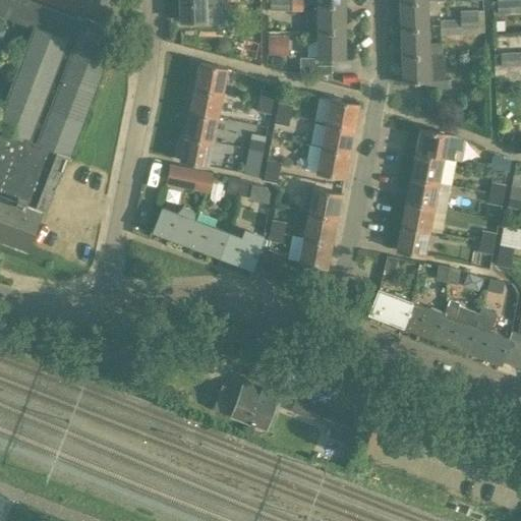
[(99,75),(116,30),(83,17),(82,20),(27,0),(0,0),(0,236),(25,246),(40,208),(36,206),(40,195),(44,196),(51,181),(46,179),(56,152),(69,157),(70,156),(68,155),(99,75)]
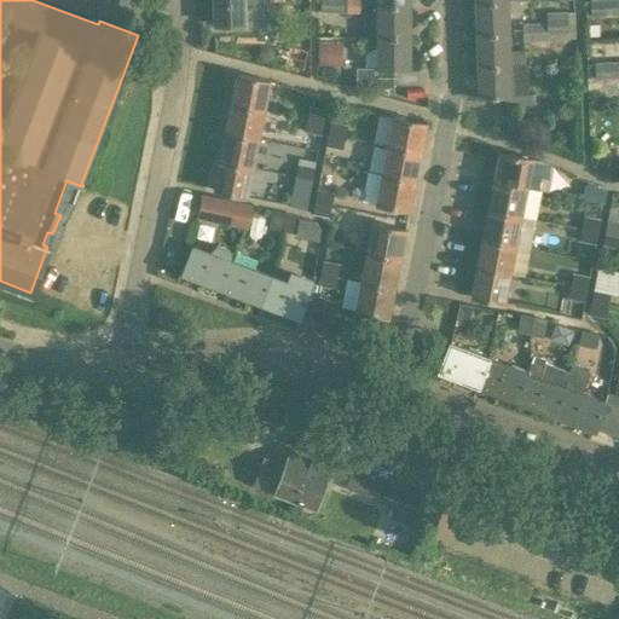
[(243,5),(242,0),(213,0),(214,24),(243,24),(243,28),(264,28),(262,4),(243,5)]
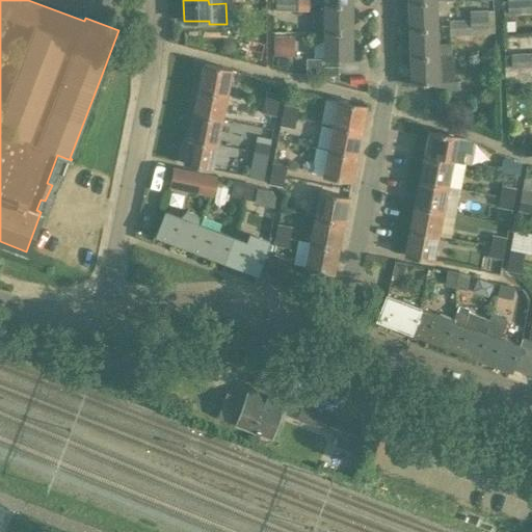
[(274,0),(275,10),(293,10),(293,0),(274,0)]
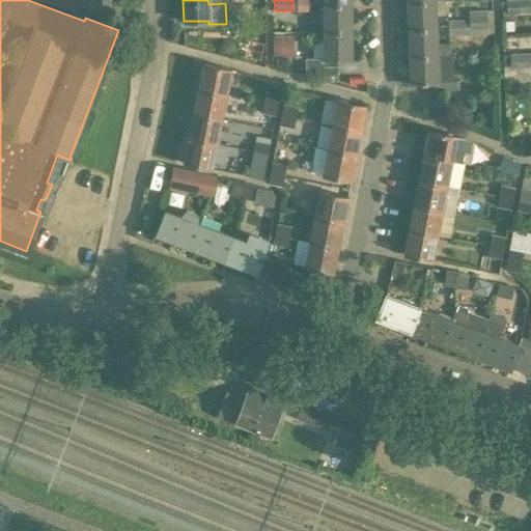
[(310,11),(310,0),(292,0),(292,10),(310,11)]
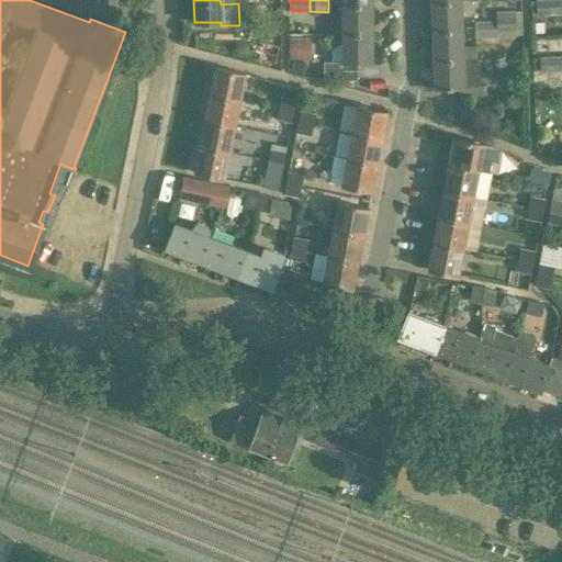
[(461,30),(460,1),(460,0),(430,1),(431,31),(461,30)]
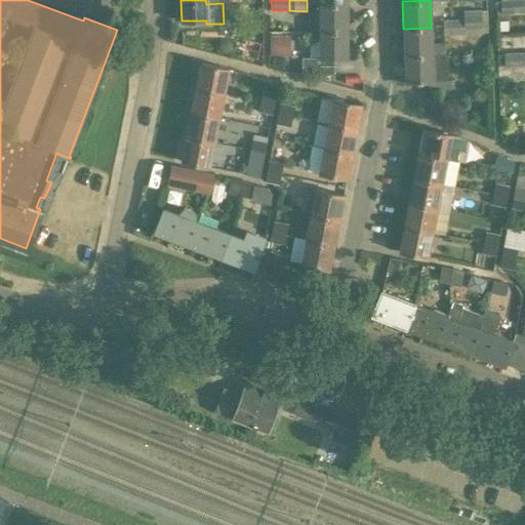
[(500,0),(493,0),(494,7),(500,7),(501,14),(520,13),(519,0),(500,0)]
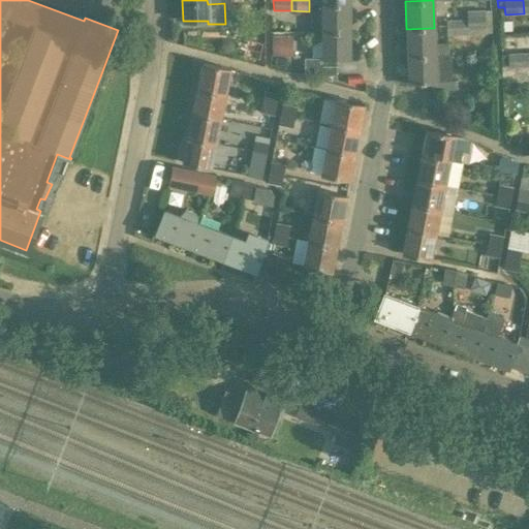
[(349,5),(322,4),(321,32),(349,32),(349,5)]
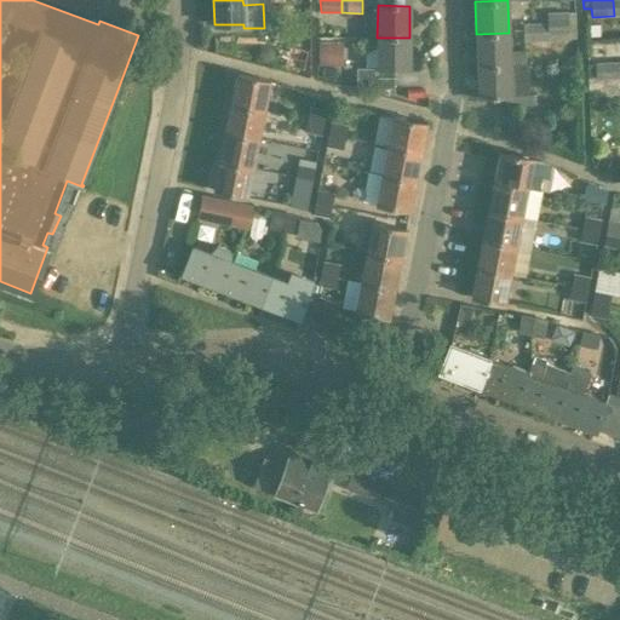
[(577,38),(575,12),(568,12),(568,11),(547,12),(547,23),(546,23),(546,40),(569,40),(569,38),(577,38)]
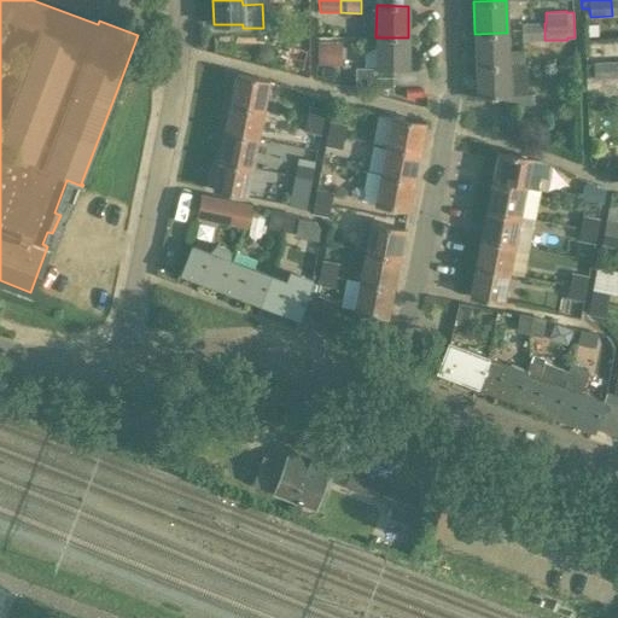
[(522,23),(522,41),(544,40),(544,23),(522,23)]
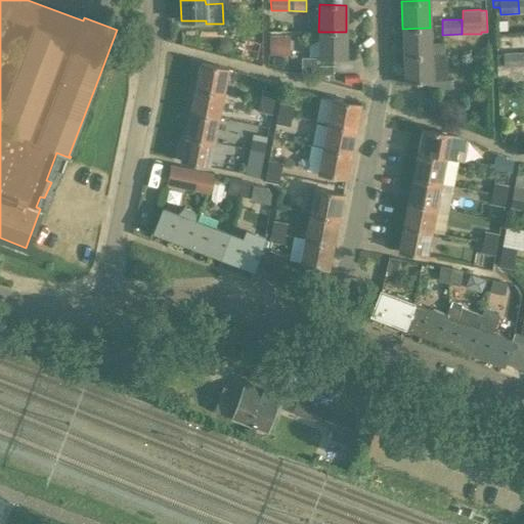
[(430,28),(402,29),(403,55),(444,53),(443,43),(431,44),(430,28)]
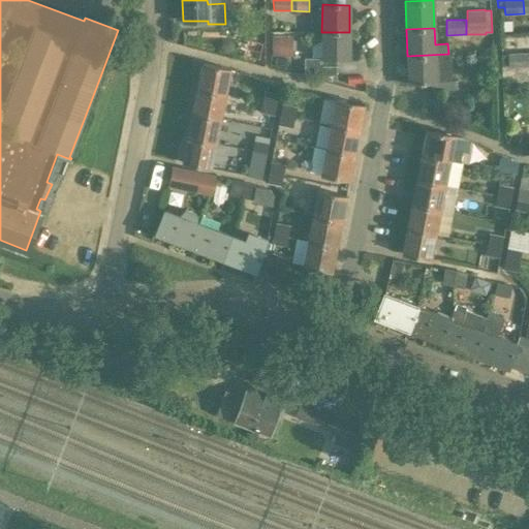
[(336,73),(336,59),(349,59),(349,32),(321,32),(321,58),(304,58),(304,73),(336,73)]
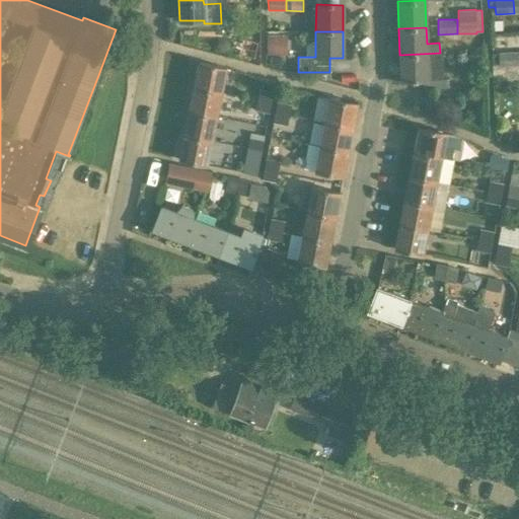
[(286,56),(286,36),(266,36),(267,57),(286,56)]
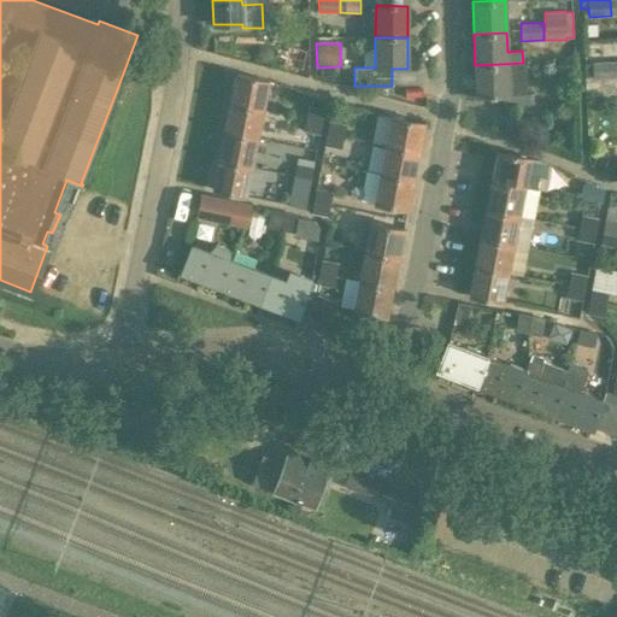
[(303,69),(306,50),(283,45),(280,63),(303,69)]
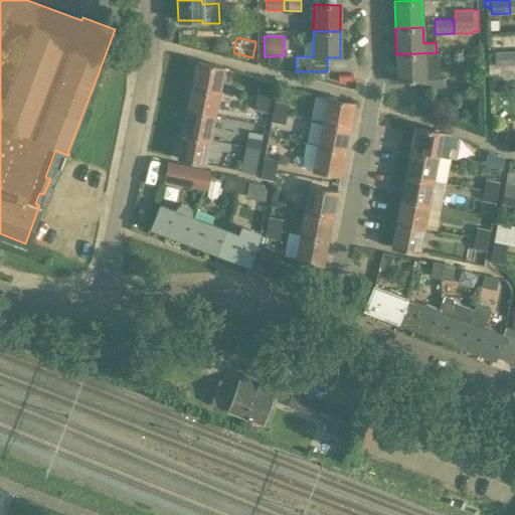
[(514,65),(513,50),(494,51),(494,52),(495,66),(514,65)]
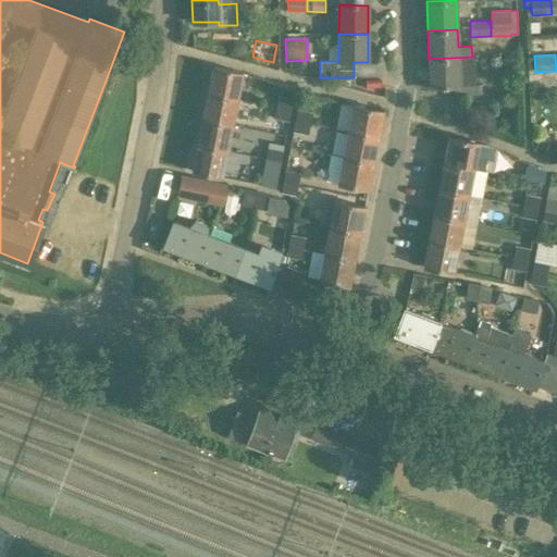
[(478,85),(474,85),(473,58),(472,58),(472,57),(429,59),(430,88),(454,87),(454,96),(479,96),(478,85)]
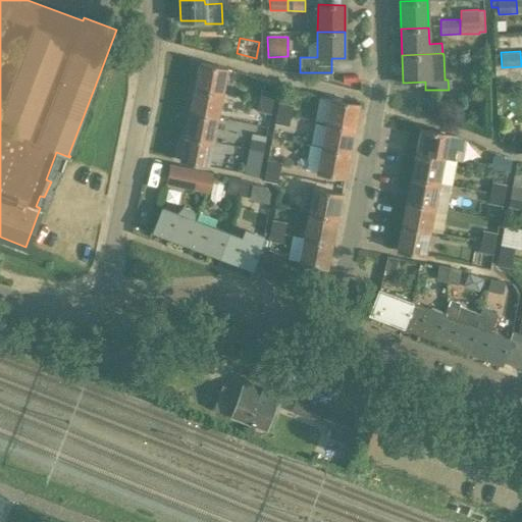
[(222,92),(227,66),(199,60),(194,86),(222,92)]
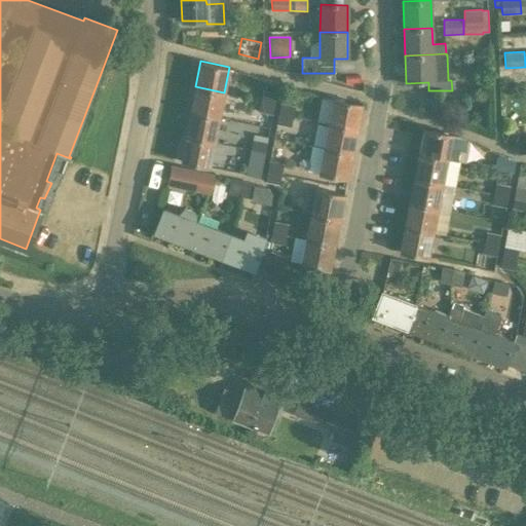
[(224,92),(195,86),(190,111),(218,117),(219,117),(224,92)]
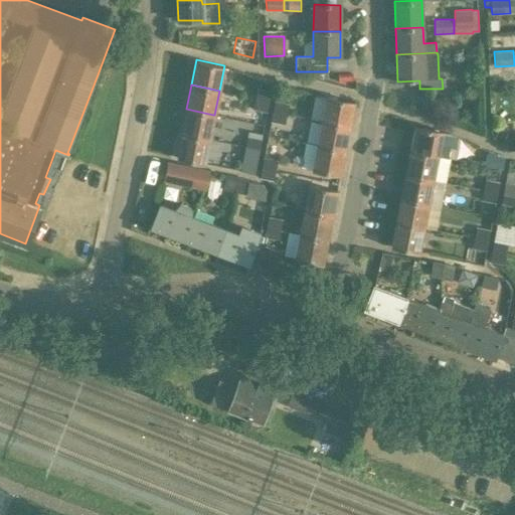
[(270,91),(256,89),(254,98),(268,101),(270,91)]
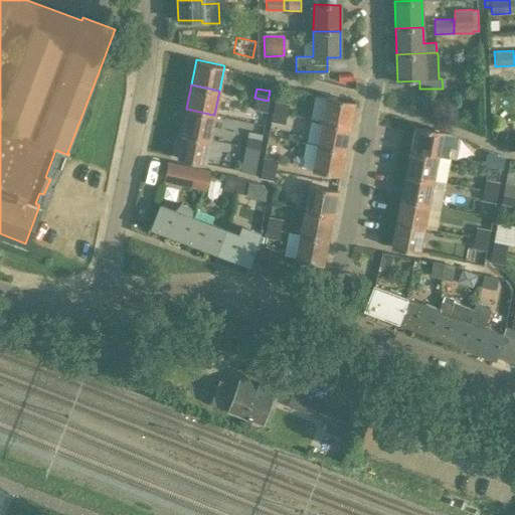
[(322,121),(349,126),(354,103),(327,97),(322,121)]
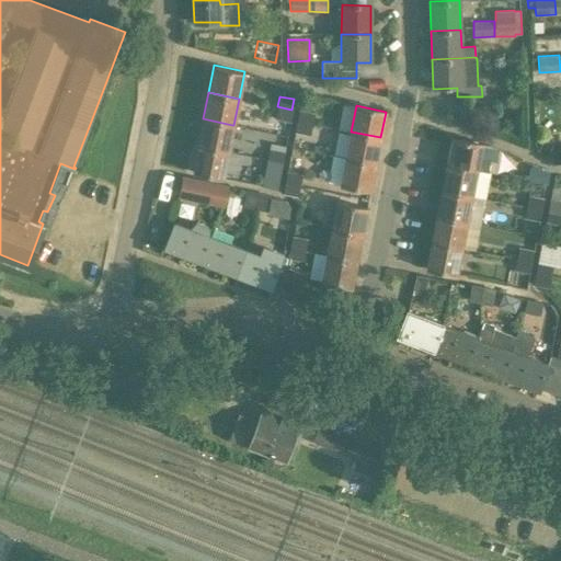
[(275,119),(289,123),(292,110),(277,106),(275,119)]
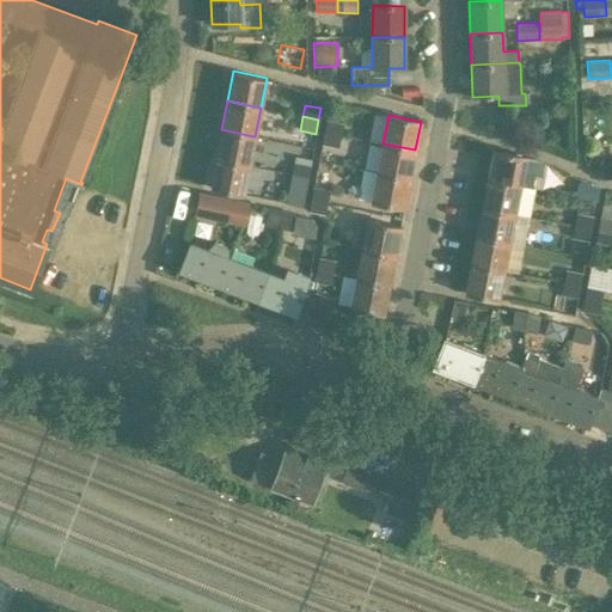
[(343,123),(326,120),(324,132),(341,135),(343,123)]
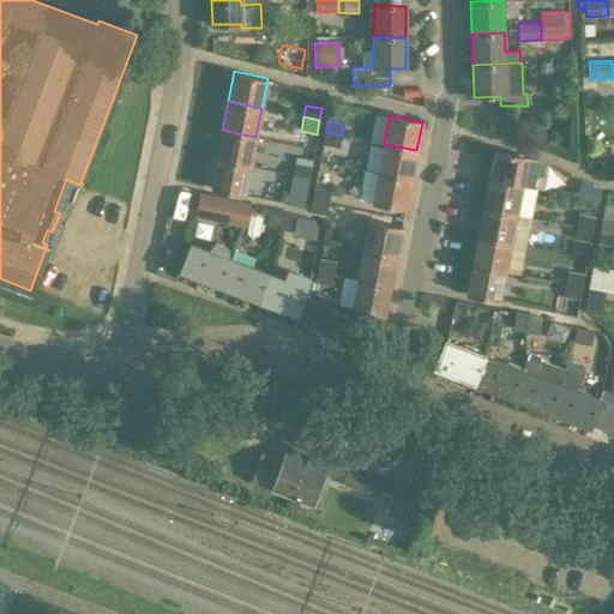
[(566,142),(567,127),(553,126),(552,140),(566,142)]
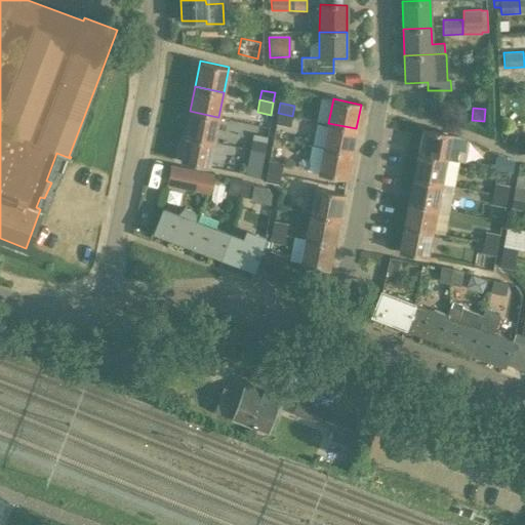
[(218,117),(217,117),(190,111),(185,135),(213,142),(218,117)]
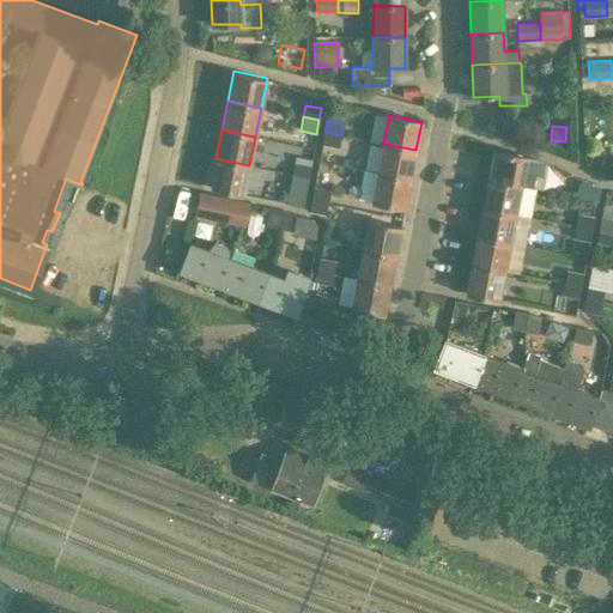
[(325,132),(322,145),(339,149),(341,135),(325,132)]
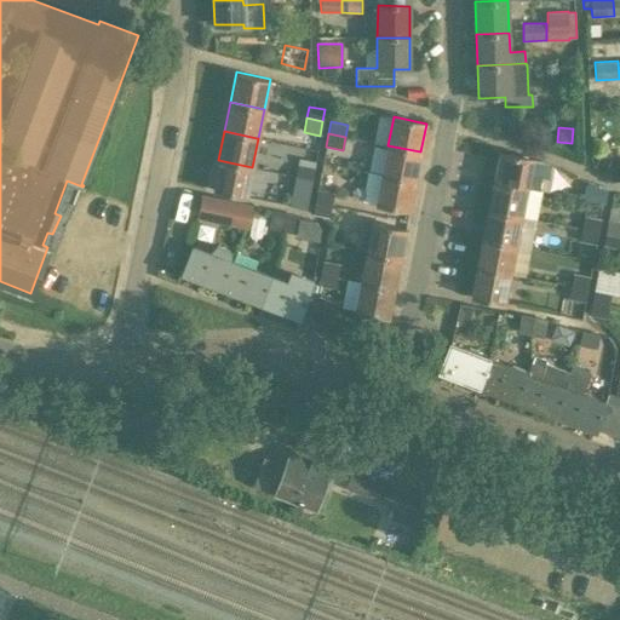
[(382,173),(414,181),(420,151),(388,145),(382,173)]
